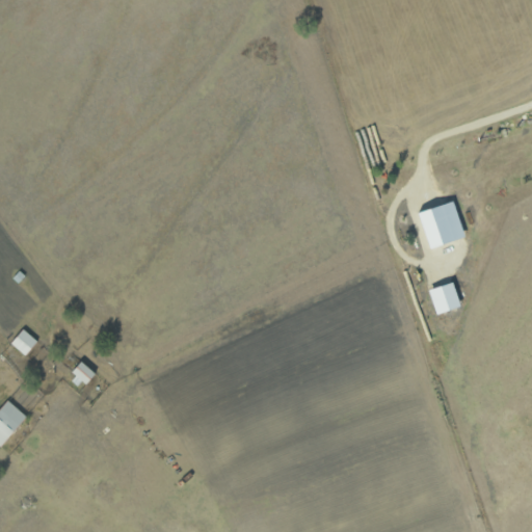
[(418,214),(430,249),(466,237),(453,202),(418,214)]
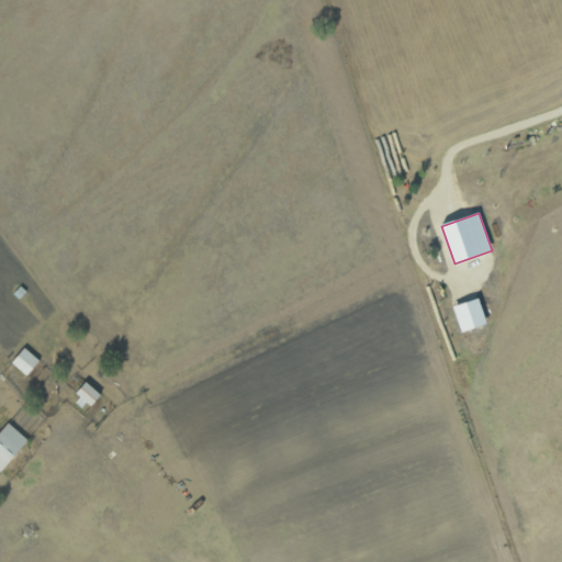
[(486,325),(478,299),(452,306),(461,333),(486,325)]
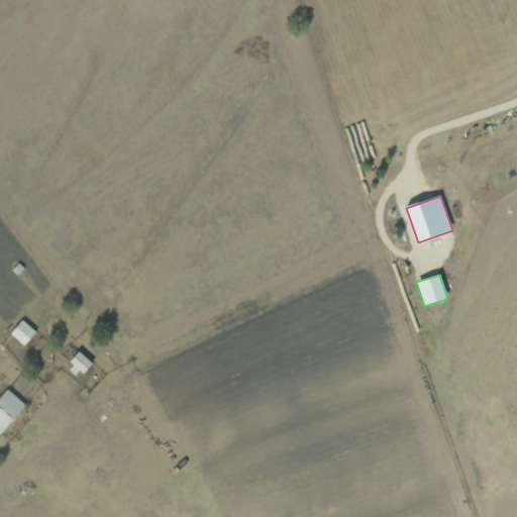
[(10,334),(25,346),(36,331),(22,320),(10,334)]
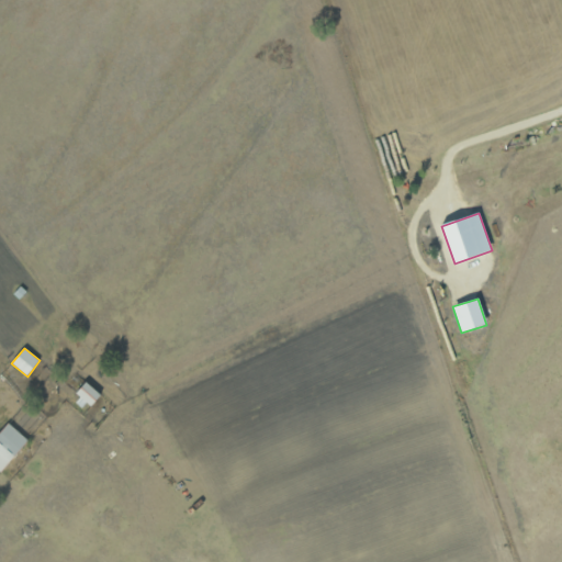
[(76,394),(91,406),(101,395),(86,382),(76,394)]
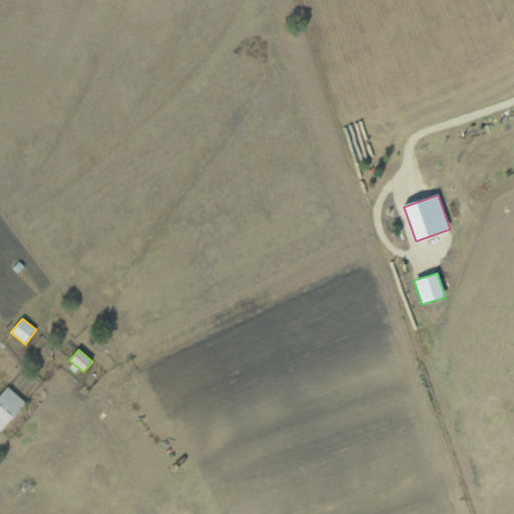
[(0,431),(1,433),(26,403),(7,387),(0,395),(0,431)]
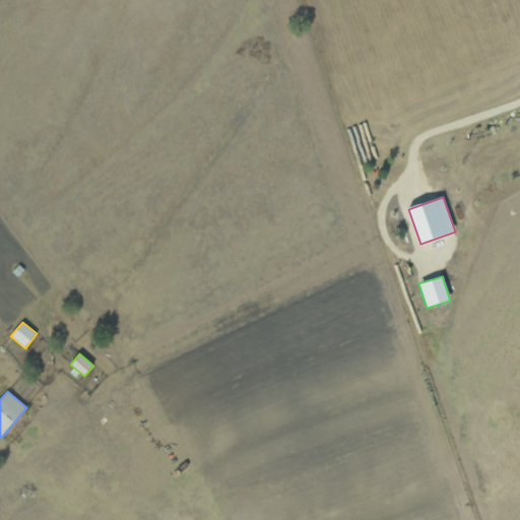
All buildings are outlined.
